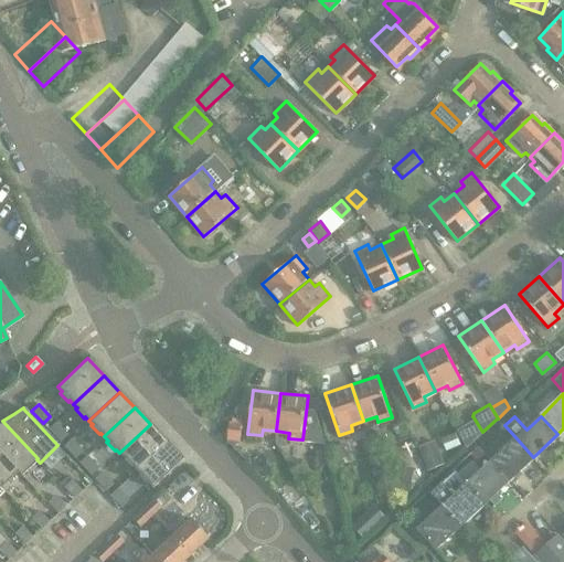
[(0,451),(18,470),(17,472),(20,475),(36,459),(38,458),(2,421),(0,422),(0,451)]
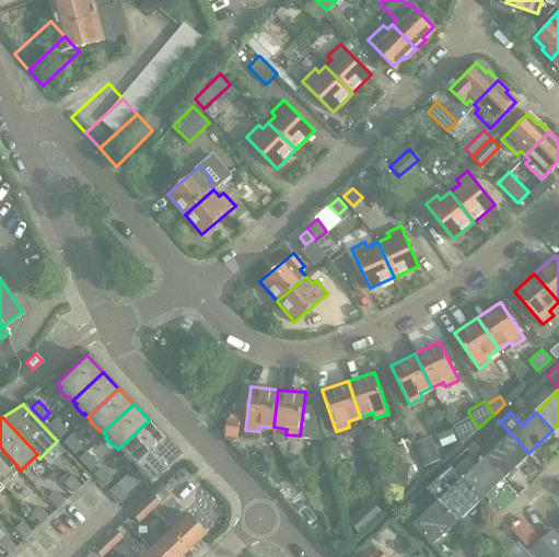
[(55,417),(47,425),(58,437),(66,429),(55,417)]
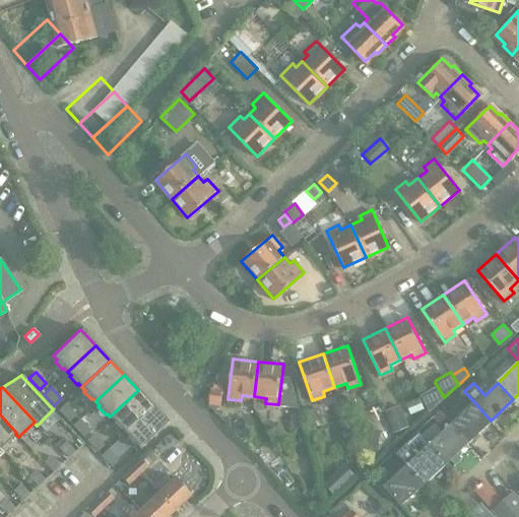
[(210,387),(209,402),(220,404),(221,389),(210,387)]
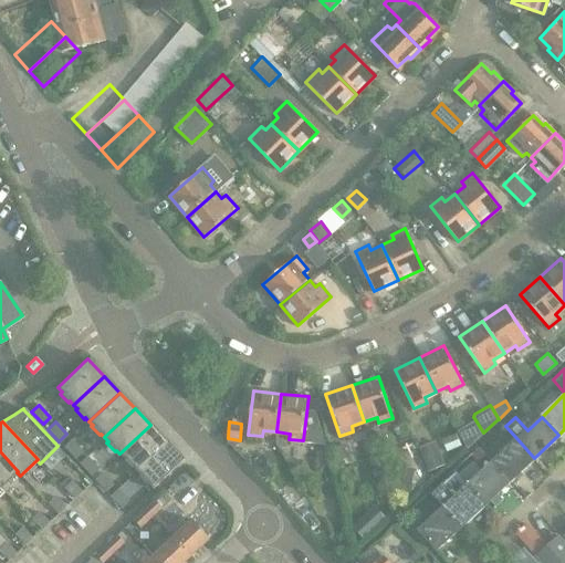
[(150,425),(119,454),(124,458),(122,459),(131,468),(132,467),(135,470),(166,441),(150,425)]
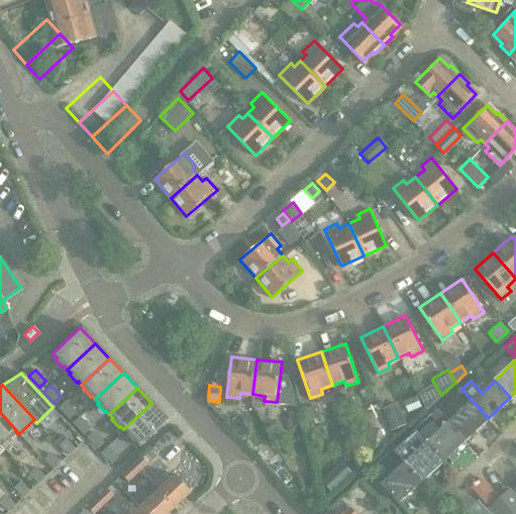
[(65,400),(58,406),(68,417),(75,411),(65,400)]
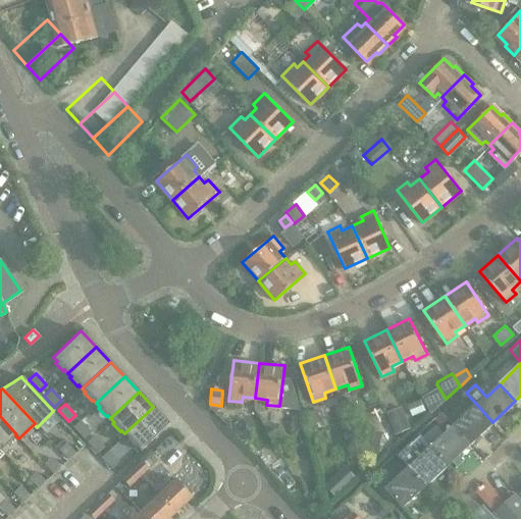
[(477,405),(455,425),(470,443),(492,422),(477,405)]
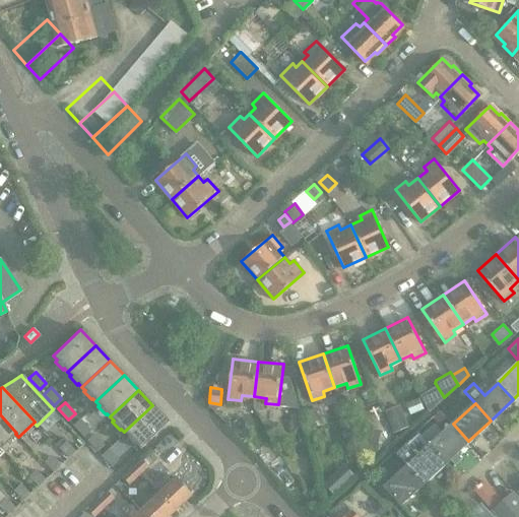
[(152,405),(124,432),(128,436),(126,437),(134,445),(135,444),(139,448),(168,422),(152,405)]
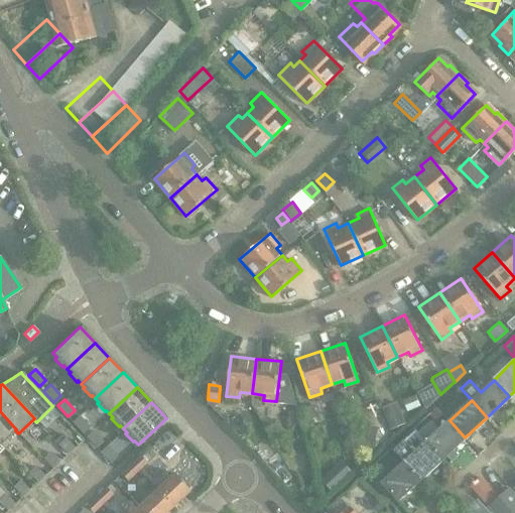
[(390,426),(404,421),(396,402),(383,407),(390,426)]
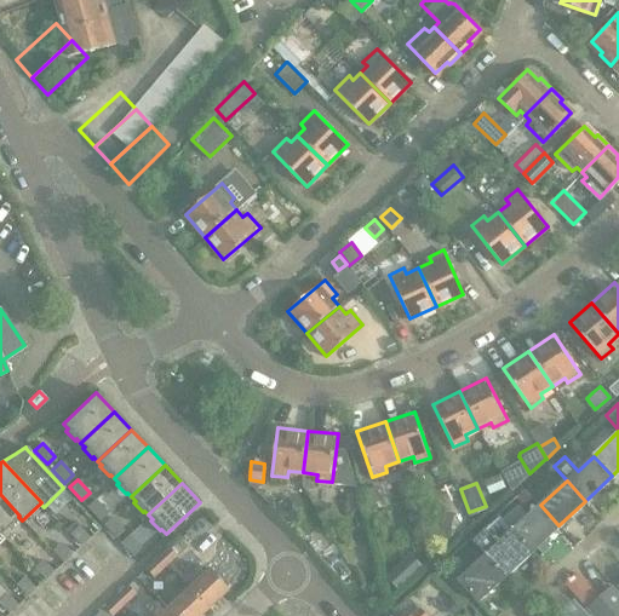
[(374,487),(364,490),(368,504),(379,500),(374,487)]
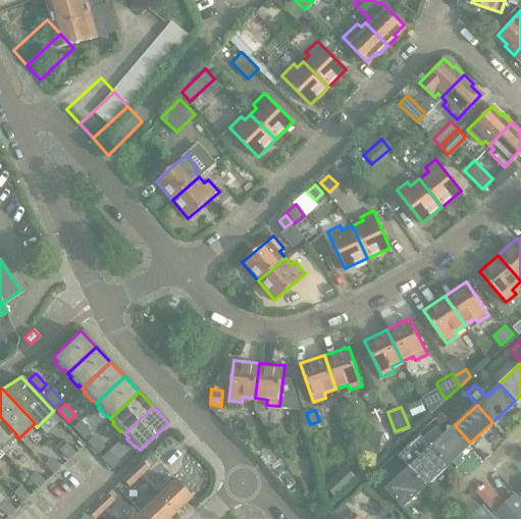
[(303,413),(291,416),(295,429),(307,426),(303,413)]
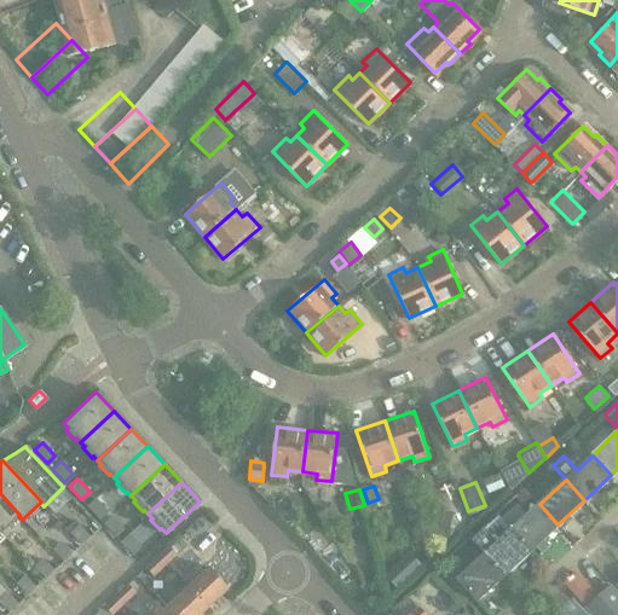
[(0,533),(0,532),(18,516),(19,515),(0,493),(0,533)]
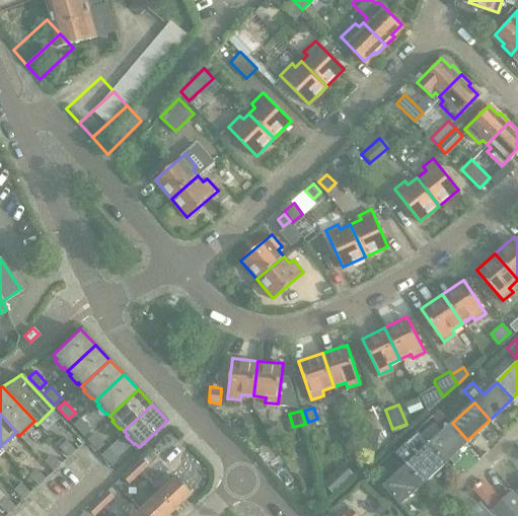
[(79,417),(72,423),(82,434),(89,428),(79,417)]
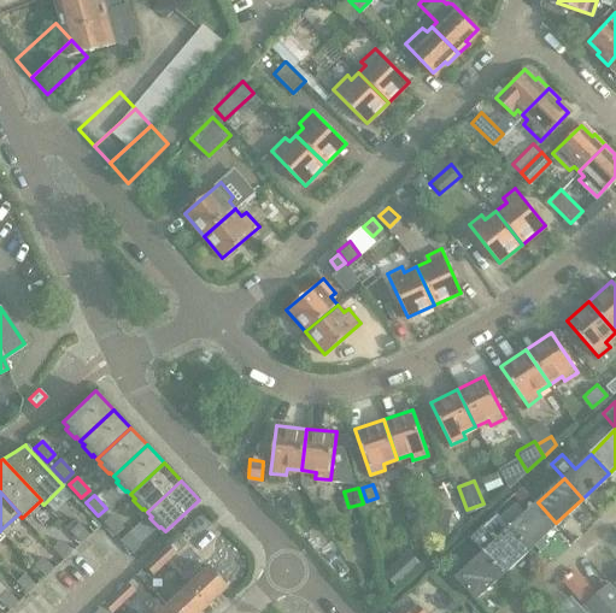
[(517,511),(505,522),(529,548),(556,523),(538,502),(522,517),(517,511)]
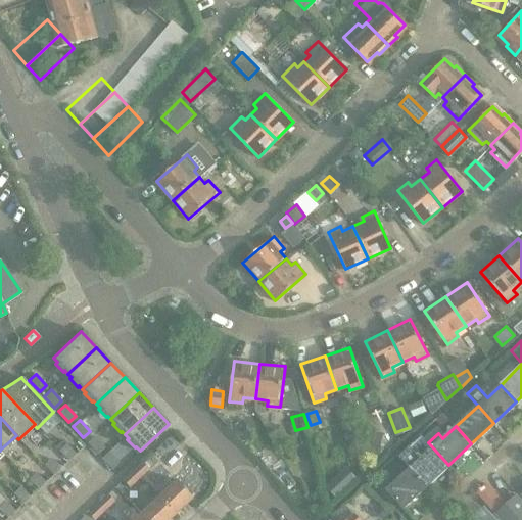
[(420,459),(410,468),(426,485),(448,465),(428,442),(421,434),(408,445),(420,459)]
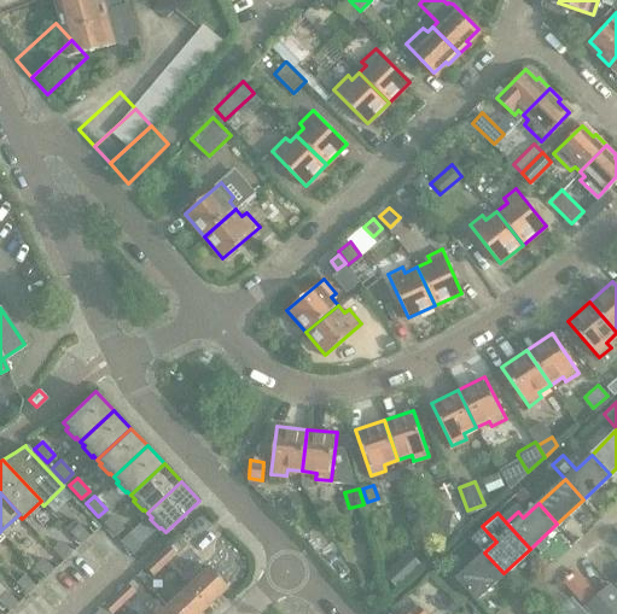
[(111,514),(103,521),(115,534),(123,527),(111,514)]
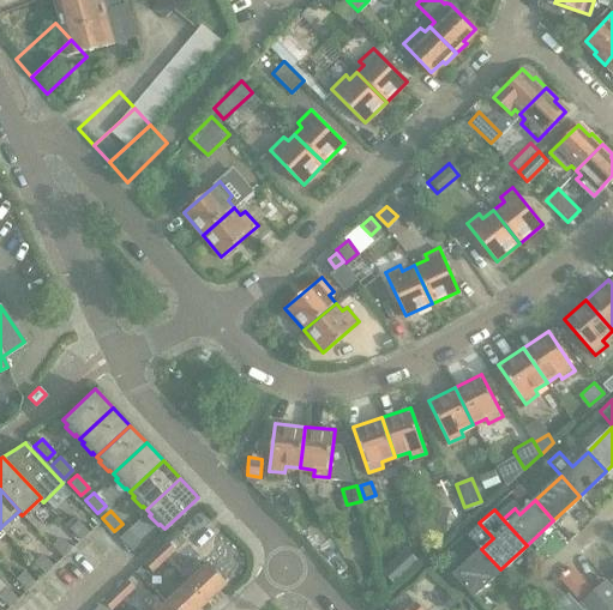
[(77,519),(68,527),(79,538),(88,531),(77,519)]
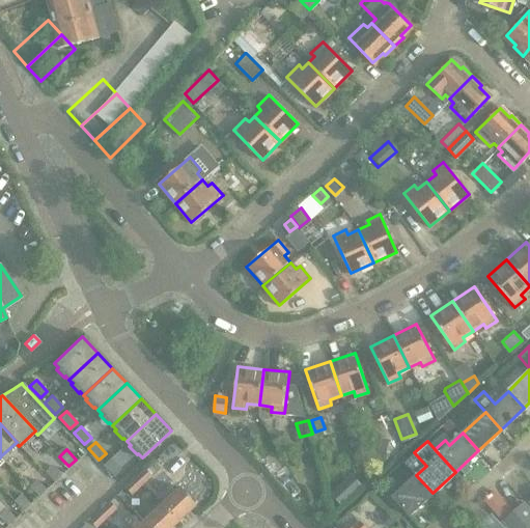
[(109,457),(103,464),(113,475),(120,469),(109,457)]
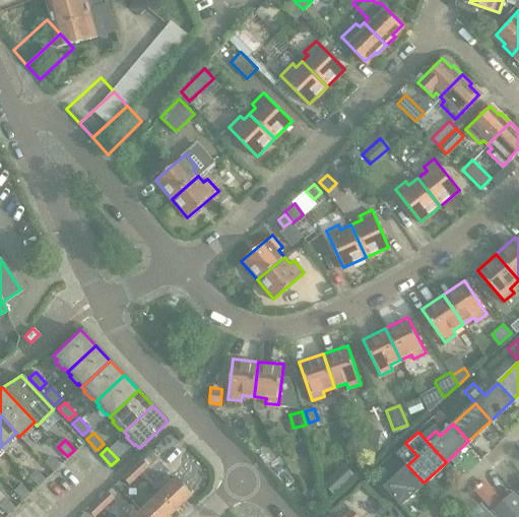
[(279,453),(266,465),(286,487),(295,479),(279,453)]
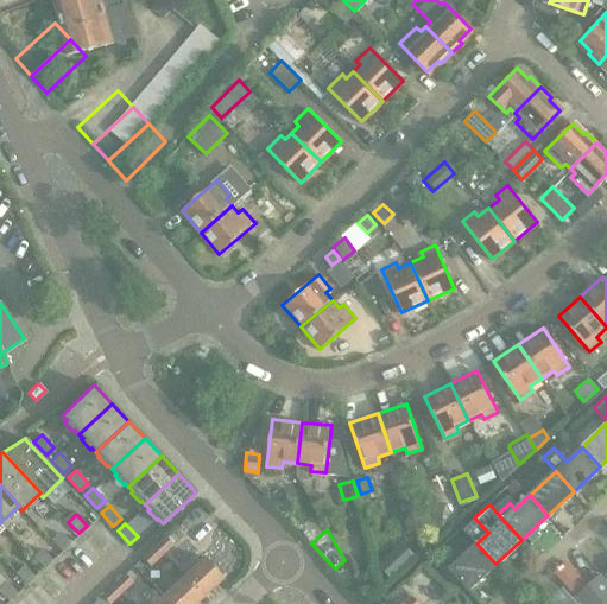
[(58,531),(51,538),(62,550),(69,542),(58,531)]
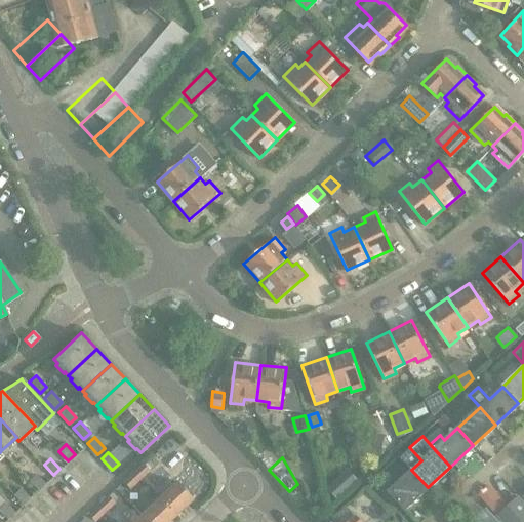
[(142,462),(132,472),(138,479),(149,469),(142,462)]
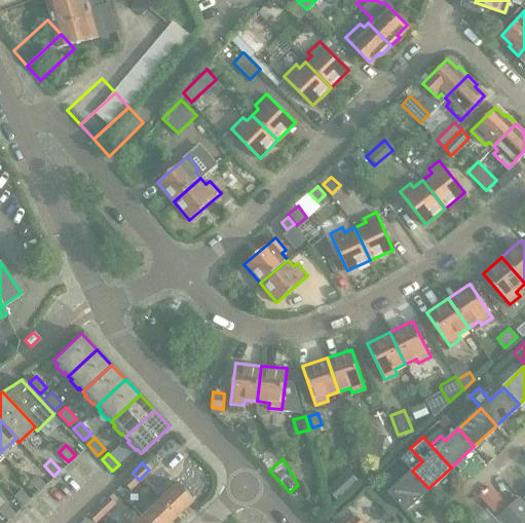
[(428,488),(412,471),(389,492),(405,510),(428,488)]
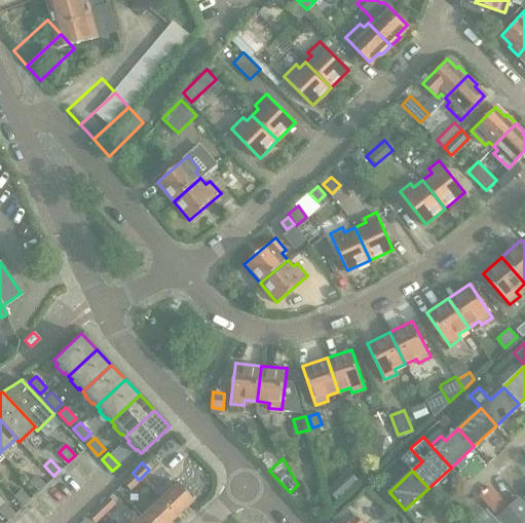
[(139,480),(133,473),(122,482),(128,489),(139,480)]
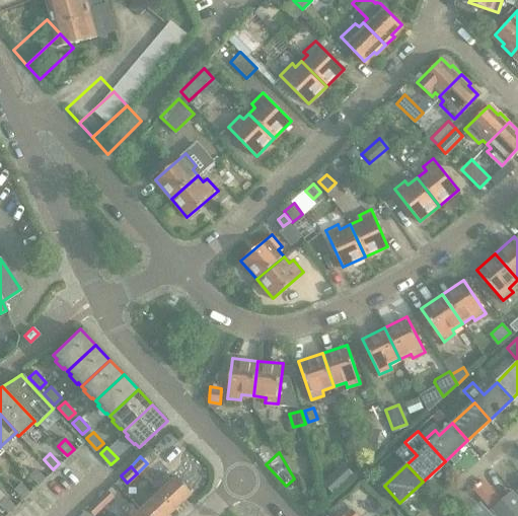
[(34,467),(28,473),(38,484),(44,477),(34,467)]
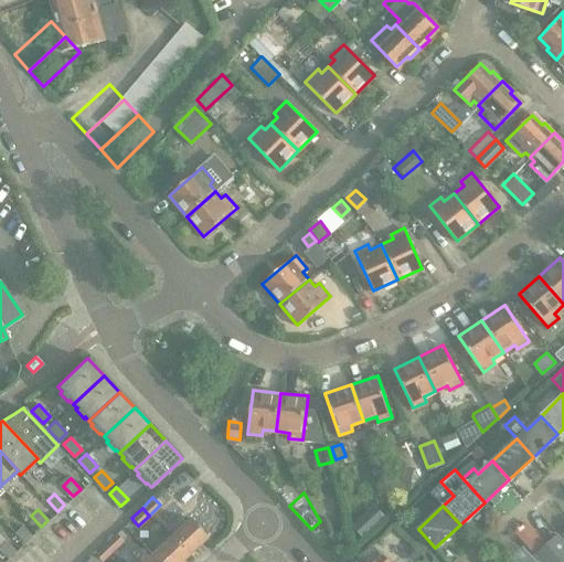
[(364,513),(352,525),(363,537),(375,526),(364,513)]
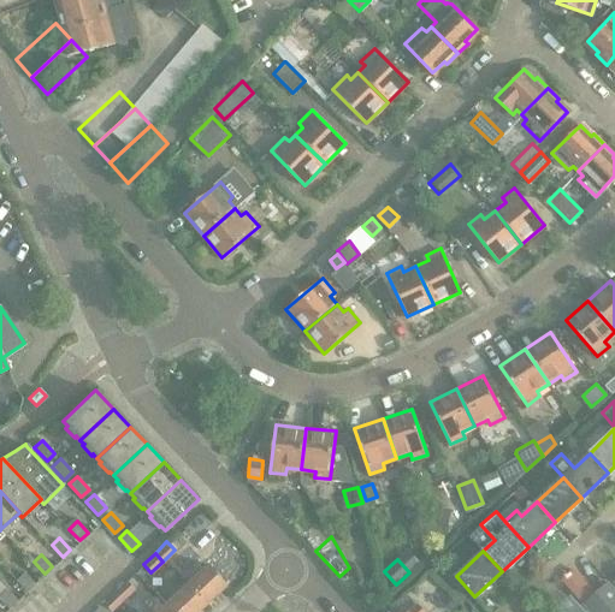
[(205,564),(184,583),(205,605),(225,586),(205,564)]
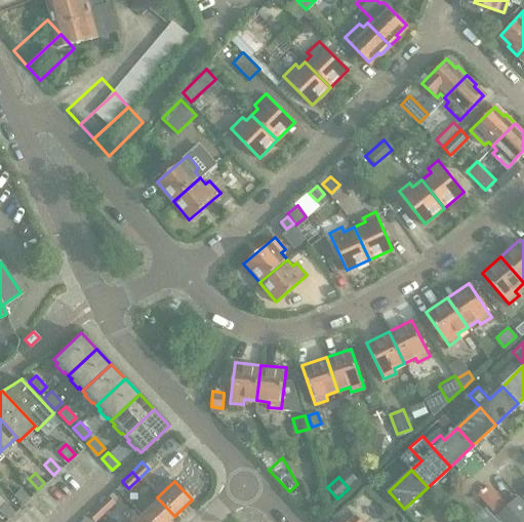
[(19,487),(13,493),(23,504),(29,497),(19,487)]
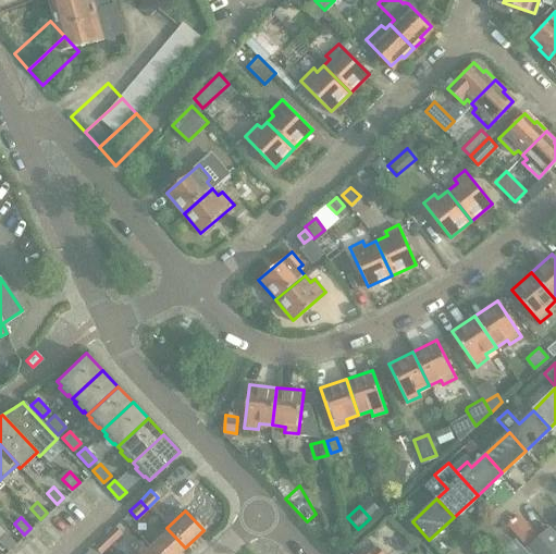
[(113,525),(102,536),(110,543),(121,532),(113,525)]
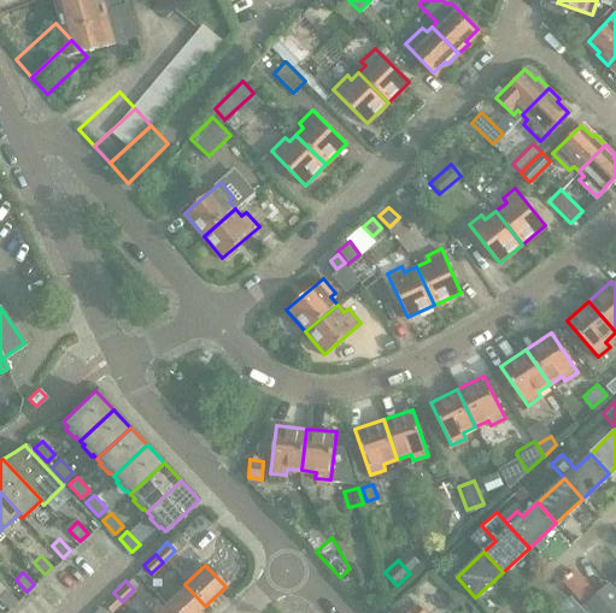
[(615,612),(615,589),(610,583),(585,605),(592,612),(615,612)]
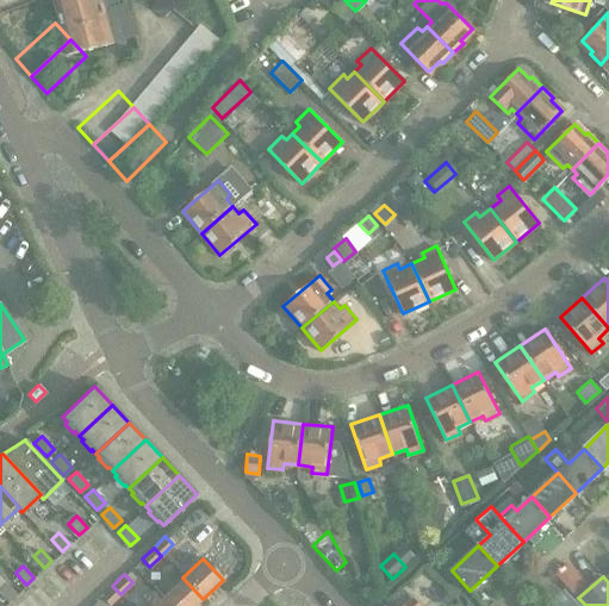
[(182,578),(162,597),(171,605),(194,605),(203,599),(182,578)]
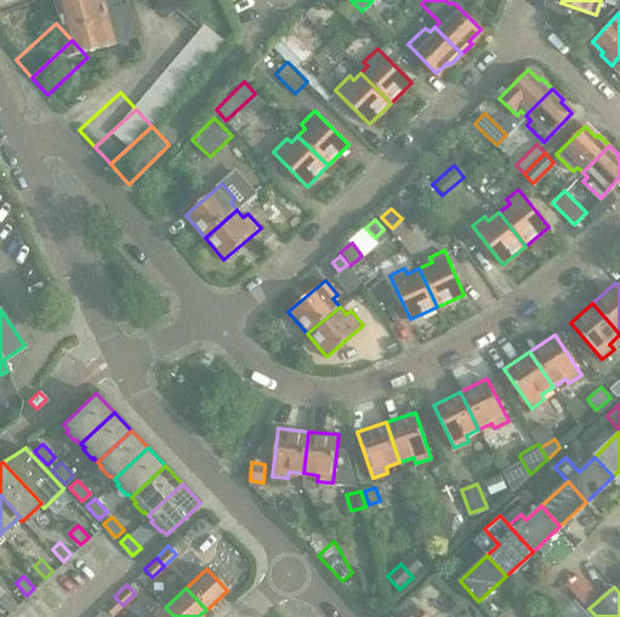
[(6,593),(0,598),(0,603),(9,612),(16,605),(6,593)]
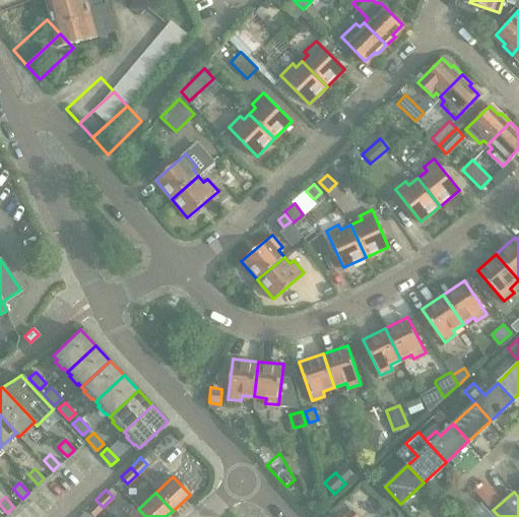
[(103,507),(95,500),(86,509),(92,516),(103,507)]
